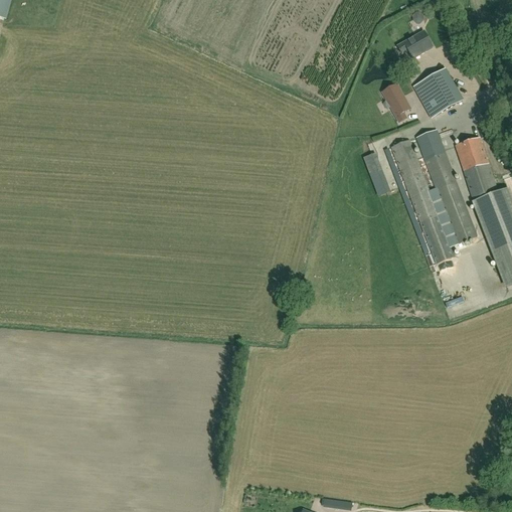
[(430,44),(421,29),(394,44),(398,51),(405,48),(409,56),(430,44)]
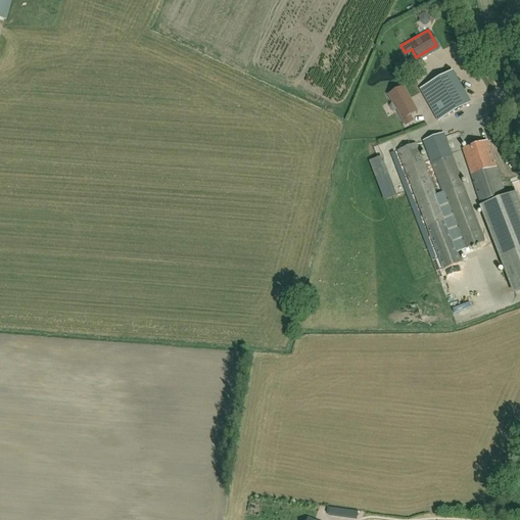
[(450,68),(423,84),(440,115),(467,100),(450,68)]
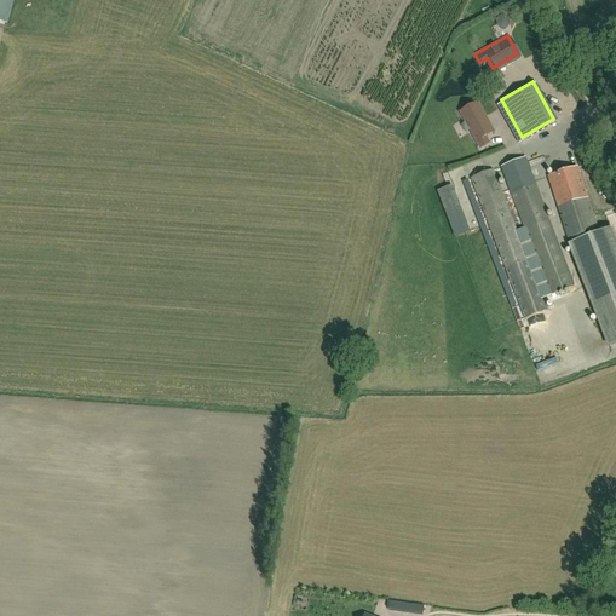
[(470,144),(488,137),(476,105),(458,111),(470,144)]
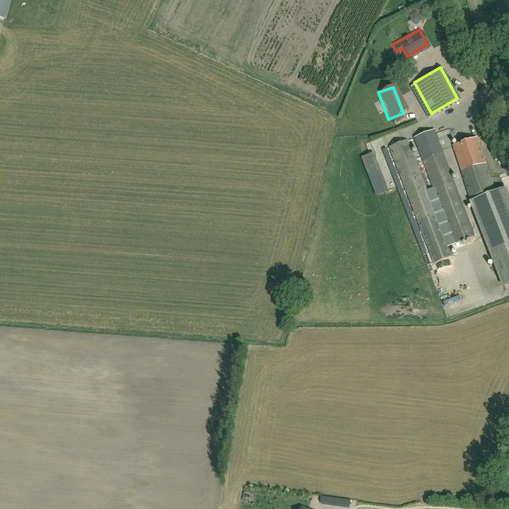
[(411,135),(432,187),(424,190),(404,138),(386,144),(410,205),(431,260),(449,253),(445,244),(453,241),(472,234),(430,128),(411,135)]
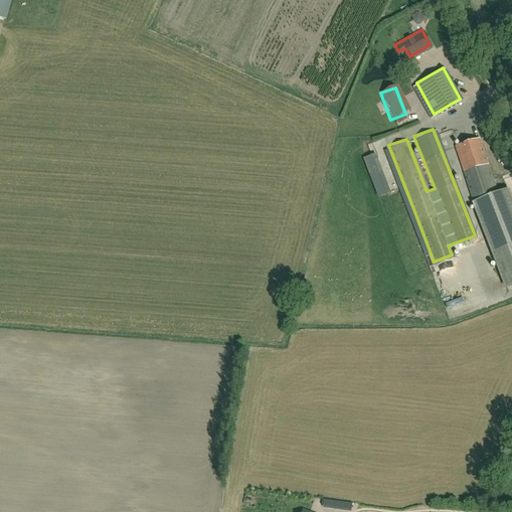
[(453,144),(470,197),(494,189),(477,136),(453,144)]
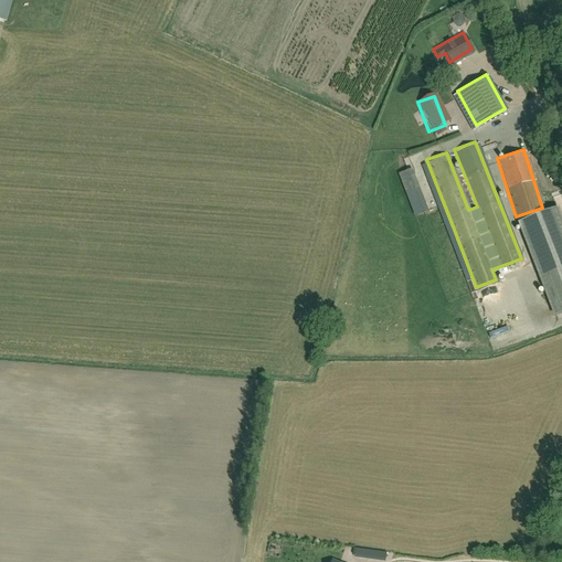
[(415,213),(428,209),(414,165),(401,170),(415,213)]
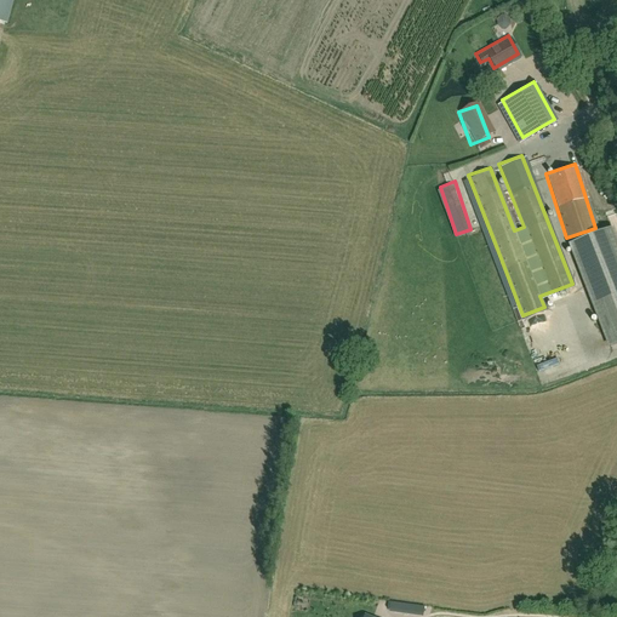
[(566,241),(605,344),(616,340),(616,243),(610,224),(566,241)]
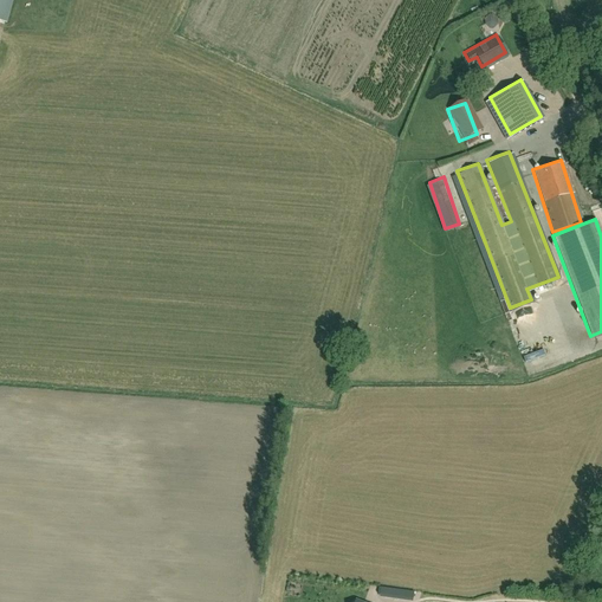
[(377,584),(377,591),(396,594),(396,587),(377,584)]
